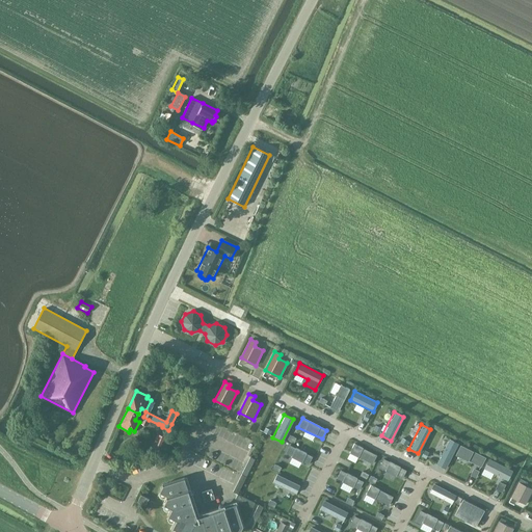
[(157,433),(152,448),(161,452),(167,437),(157,433)]
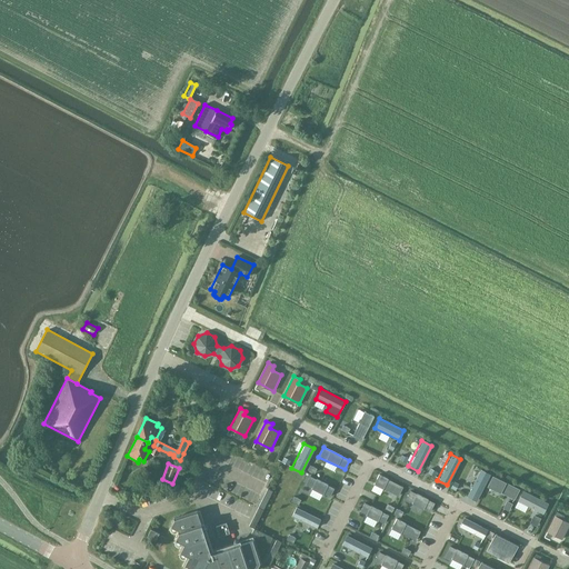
[(488,475),(478,470),(465,496),(475,501),(488,475)]
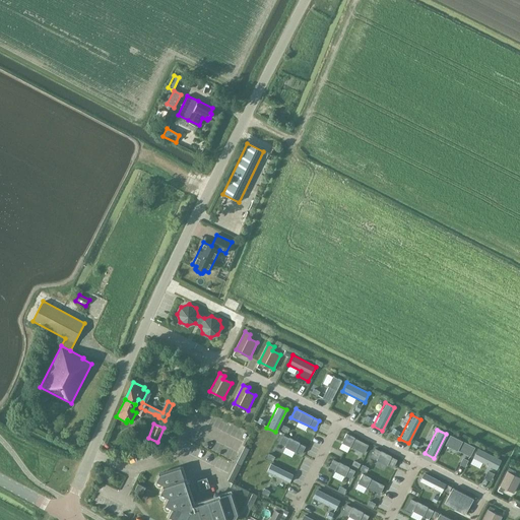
[(368,444),(344,433),(340,441),(364,453),(368,444)]
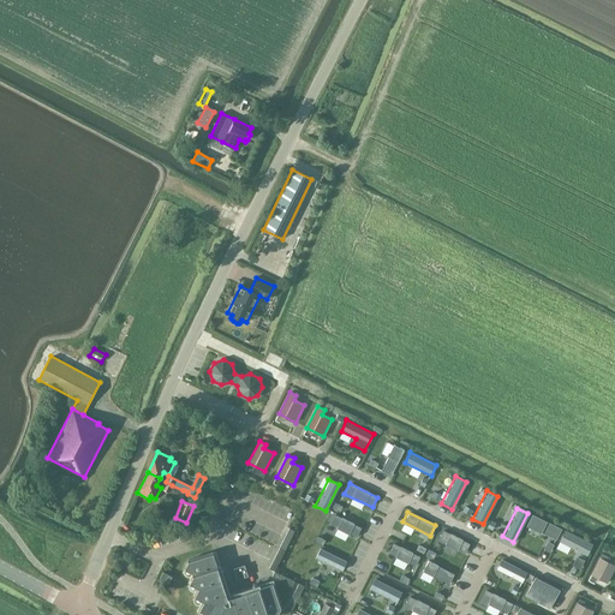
[(360,526),(333,513),(328,524),(356,537),(360,526)]
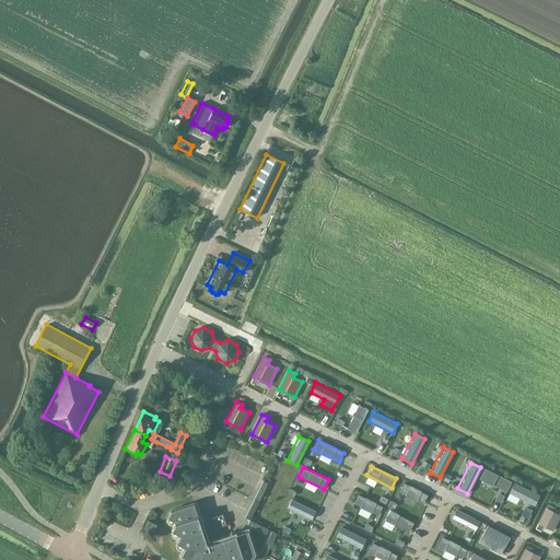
[(497,475),(483,468),(478,478),(491,485),(497,475)]
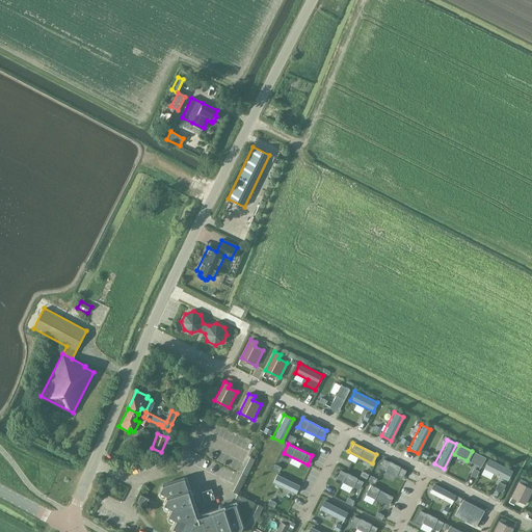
[(485,457),(472,451),(468,460),(480,467),(485,457)]
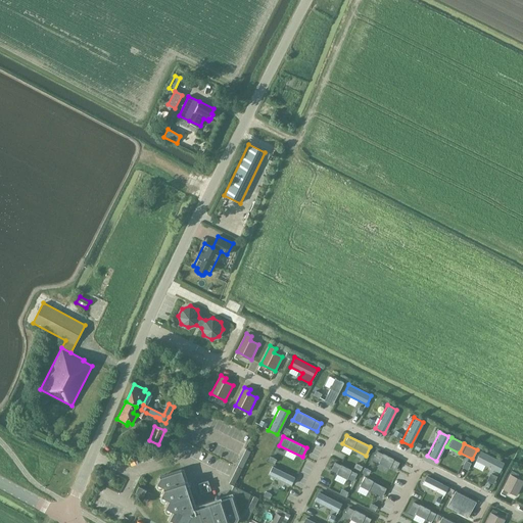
[(399,461),(376,449),(372,459),(395,470),(399,461)]
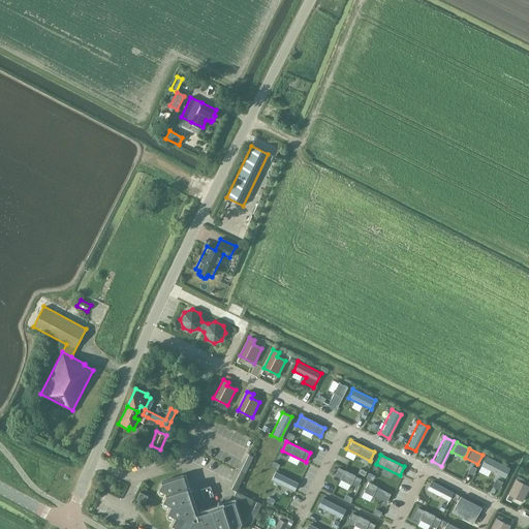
[(509,467),(486,456),(480,466),(504,477),(509,467)]
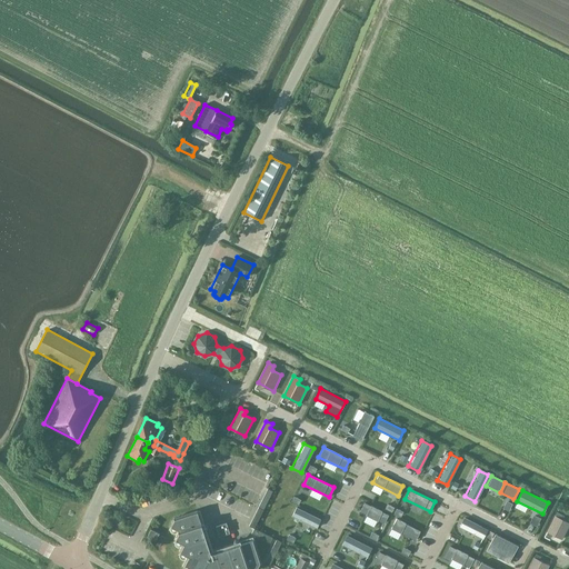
[(388,513),(362,501),(358,511),(383,523),(388,513)]
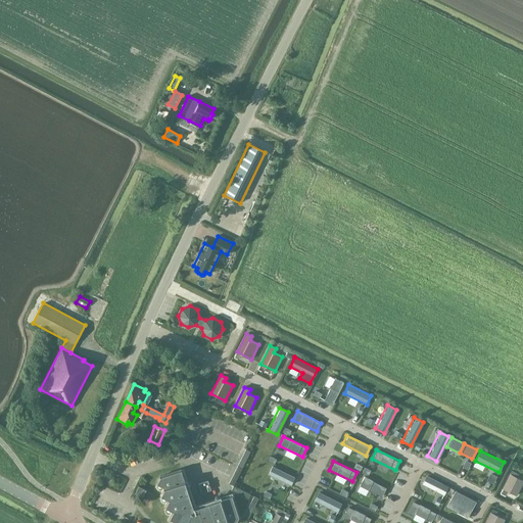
[(294,476),(270,465),(266,474),(289,485),(294,476)]
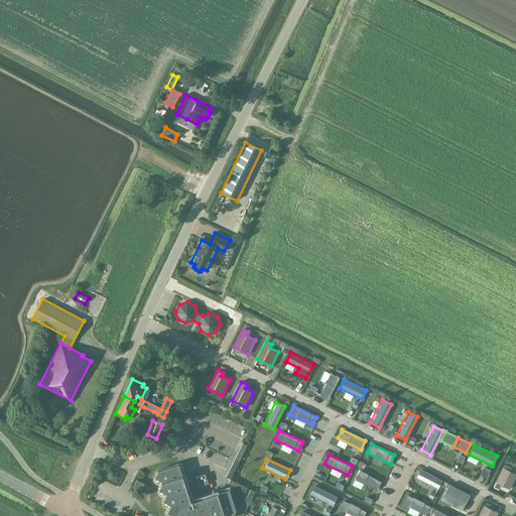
[(153,478),(161,482),(158,489),(165,493),(162,500),(170,504),(166,511),(165,514),(166,515),(165,515),(224,515),(225,514),(230,515),(233,515),(237,510),(230,489),(191,502),(178,463),(157,470),(153,478)]
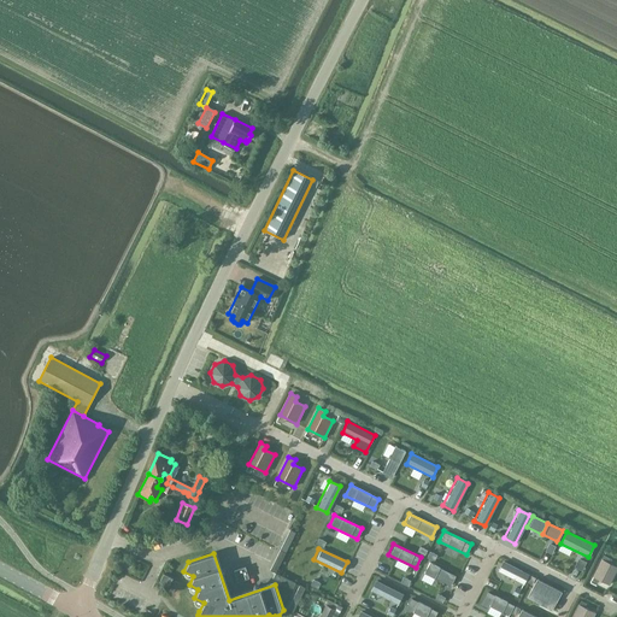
[(604,554),(601,559),(592,576),(610,586),(616,569),(616,566),(607,562),(609,558),(604,554)]
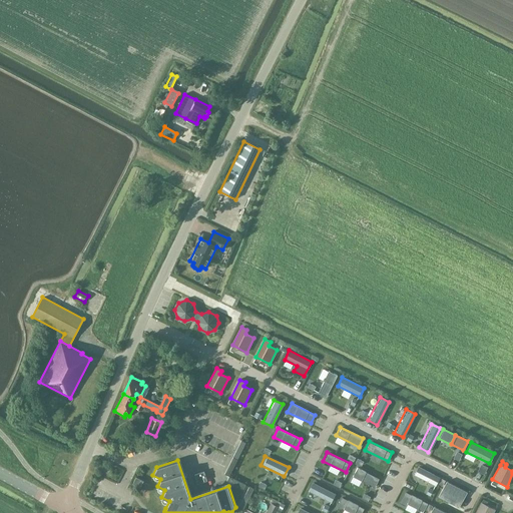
[(380,478),(357,467),(353,476),(376,487),(380,478)]
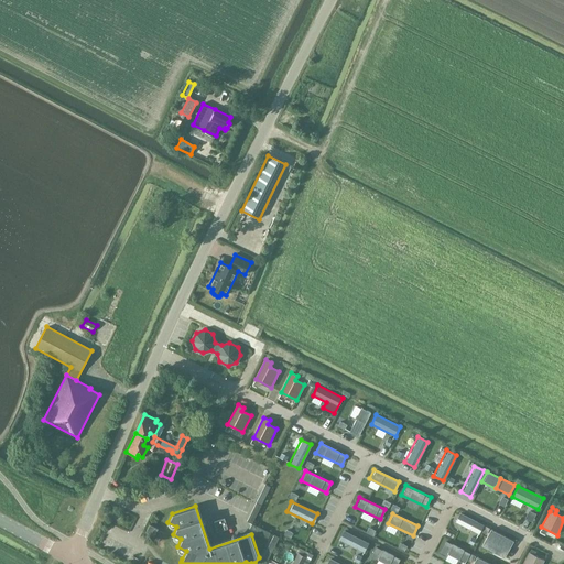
[(485,525),(458,513),(454,522),(479,535),(485,525)]
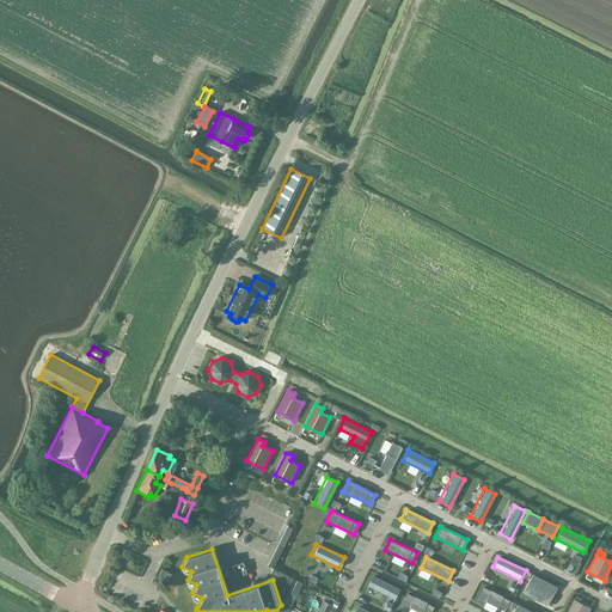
[(236,577),(248,574),(243,563),(232,567),(236,577)]
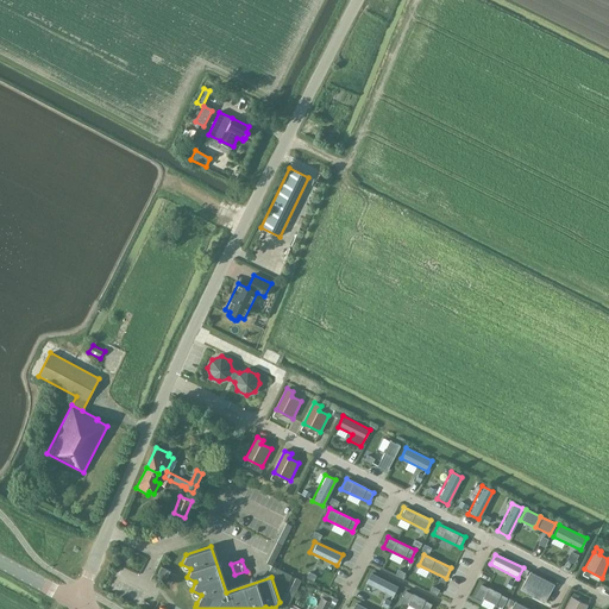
[(170,571),(161,566),(157,575),(167,579),(170,571)]
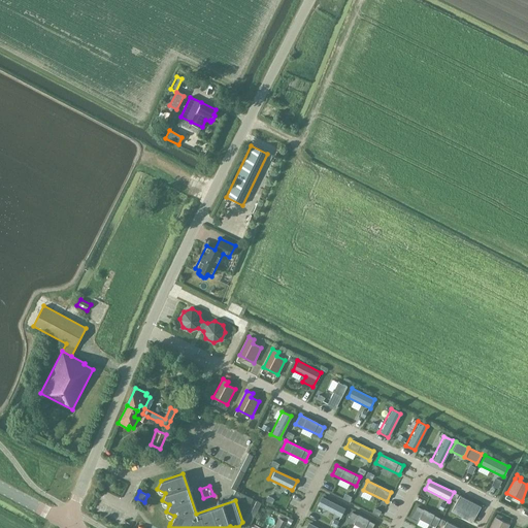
[(345,508),(322,497),(317,505),(341,517),(345,508)]
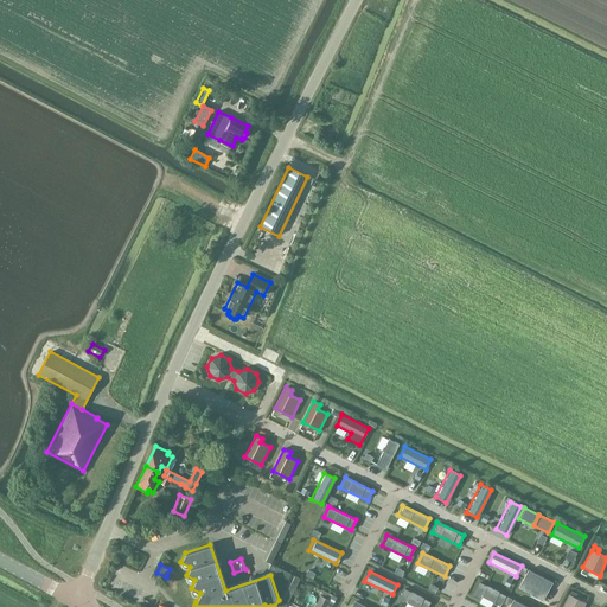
[(551,585),(528,572),(517,590),(542,602),(551,585)]
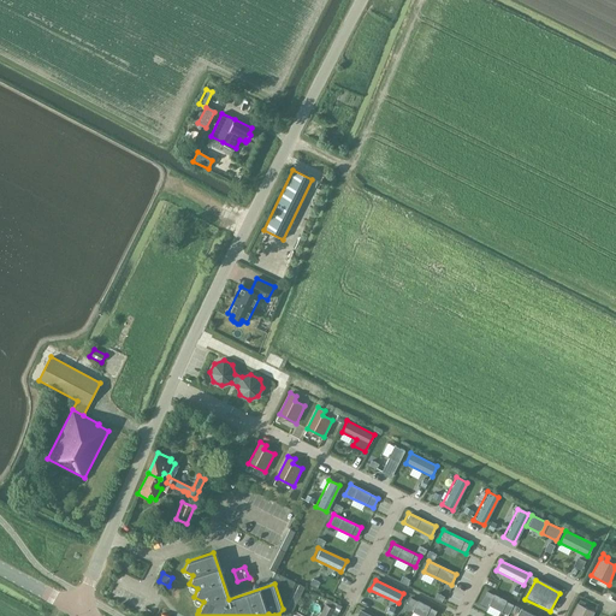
[(513,604),(485,590),(480,600),(508,614),(513,604)]
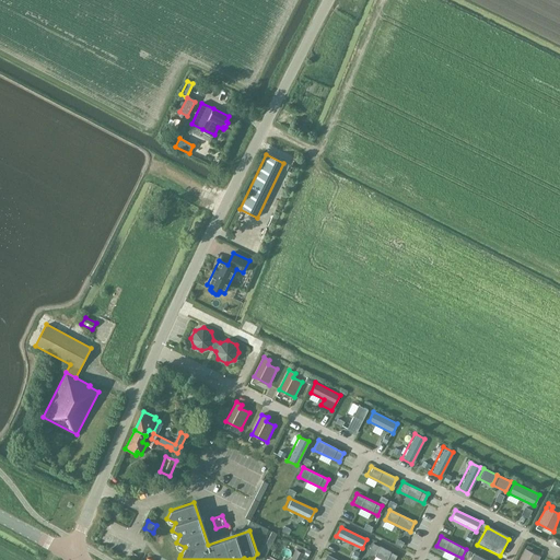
[(393,559),(396,555),(370,543),(365,551),(382,559),(393,559)]
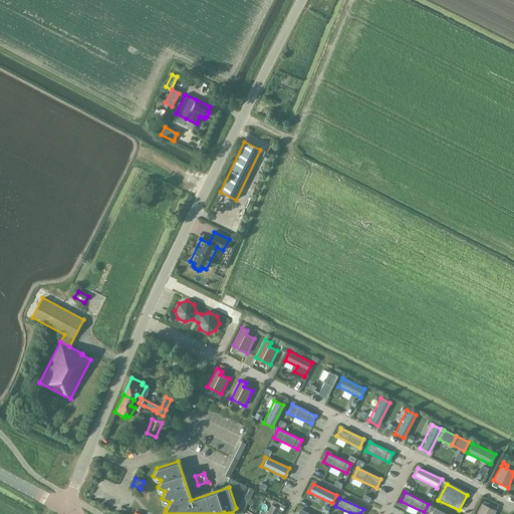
[(484,500),(482,503),(476,513),(494,513),(496,510),(487,506),(489,502),(484,500)]
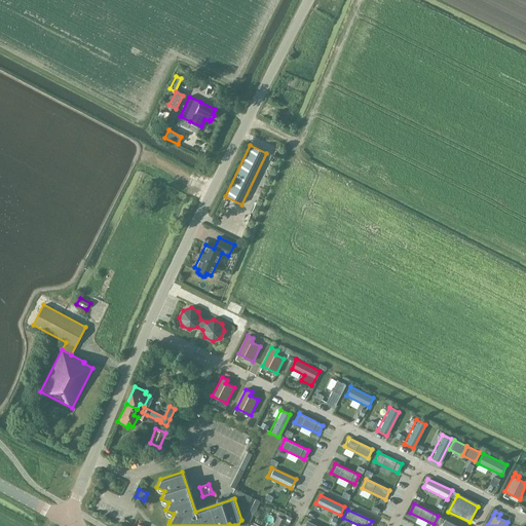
[(277,516),(272,525),(280,525),(285,520),(277,516)]
